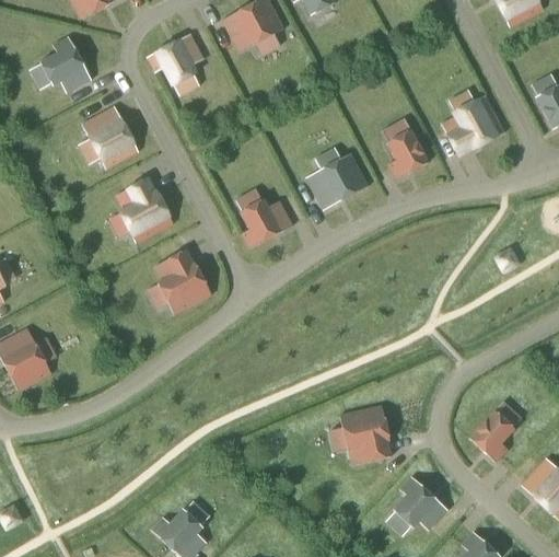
[(72,0),(81,16),(113,0),(72,0)]
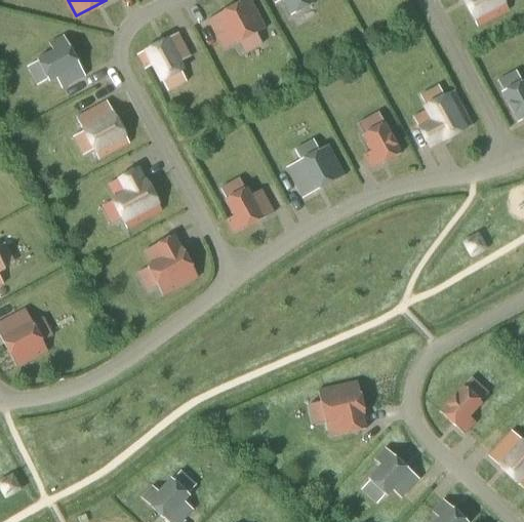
[(241,0),(207,18),(224,48),(267,26),(253,0),(241,0)]
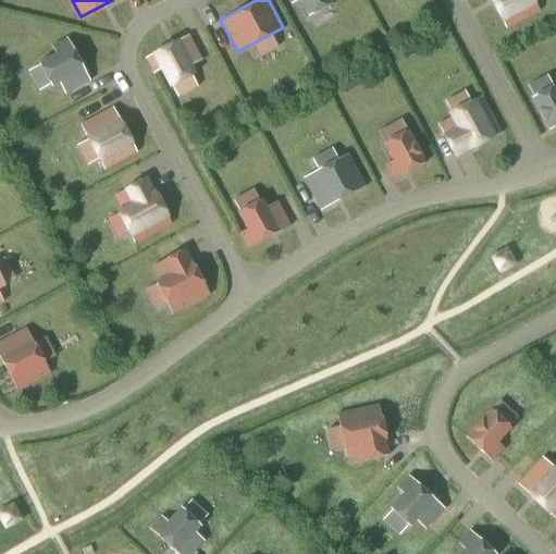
[(293,0),(294,2),(297,0),(303,0),(310,14),(333,2),(332,0),(293,0)]
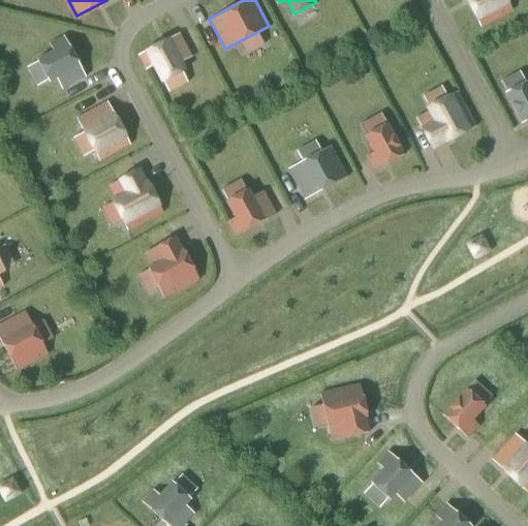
[(514,8),(508,0),(469,0),(483,25),(514,8)]
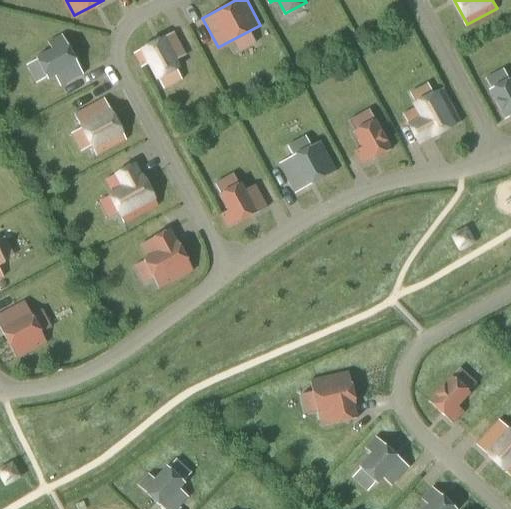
[(174,31),(136,51),(143,64),(149,61),(160,81),(182,70),(176,59),(186,53),(174,31)]
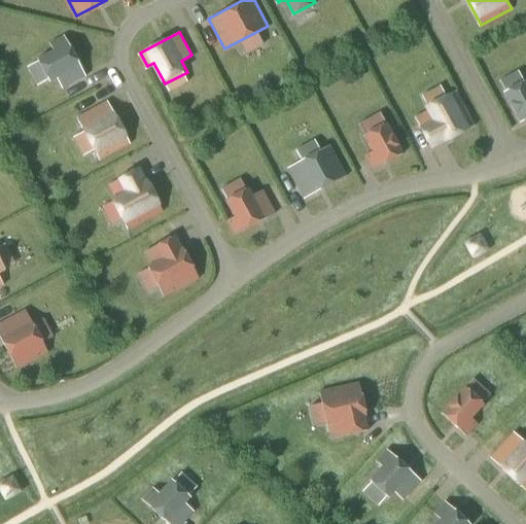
[(85,74),(65,34),(51,42),(55,49),(39,58),(50,79),(57,75),(63,86),(85,74)]
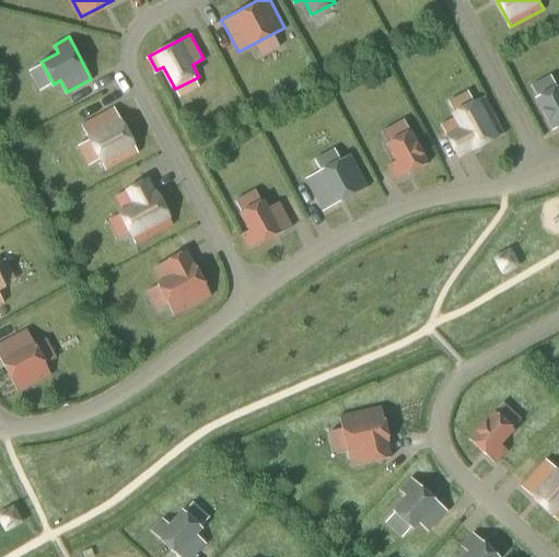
[(558,85),(536,96),(554,129),(558,126),(558,85)]
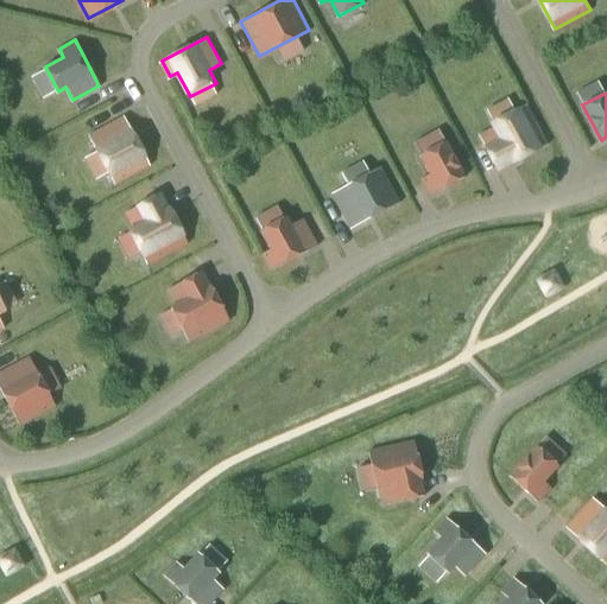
[(548,144),(526,103),(493,121),(495,126),(480,134),(498,167),(513,160),(514,161),(548,144)]
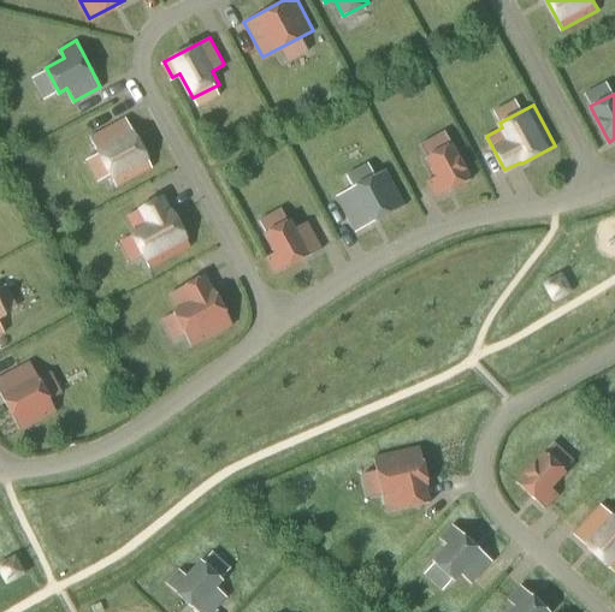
[(151,165),(125,117),(89,136),(116,184),(151,165)]
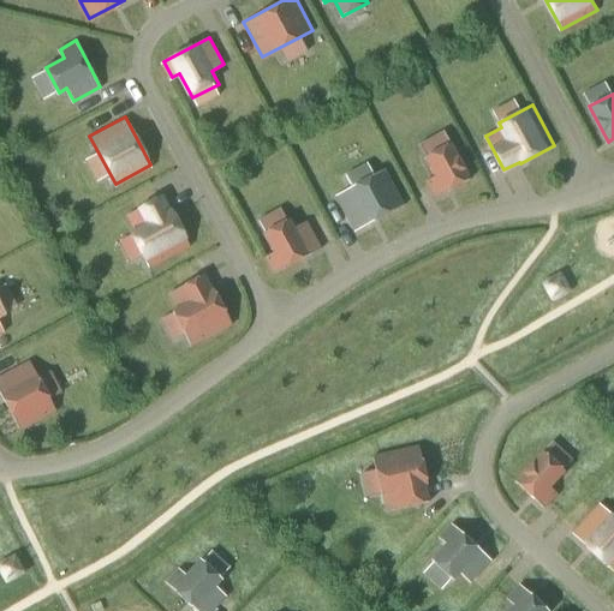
[(471,178),(451,142),(425,156),(435,174),(427,180),(436,197),(471,178)]
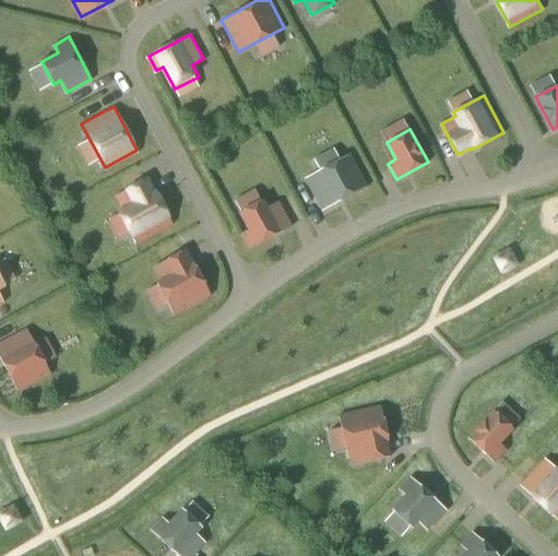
[(351,153),(306,176),(322,209),(368,185),(351,153)]
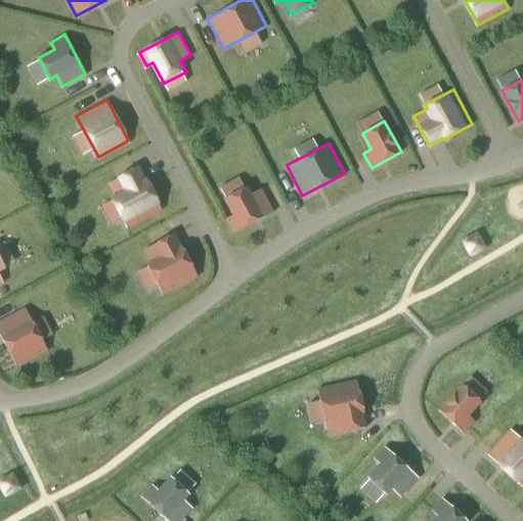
[(129,225),(162,207),(146,179),(142,181),(135,167),(109,181),(116,194),(114,197),(129,225)]
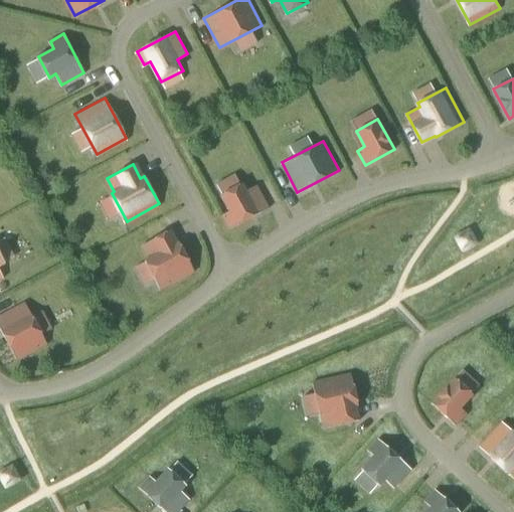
[(230,227),(269,207),(257,184),(246,189),(243,183),(222,194),(229,209),(223,213),(230,227)]
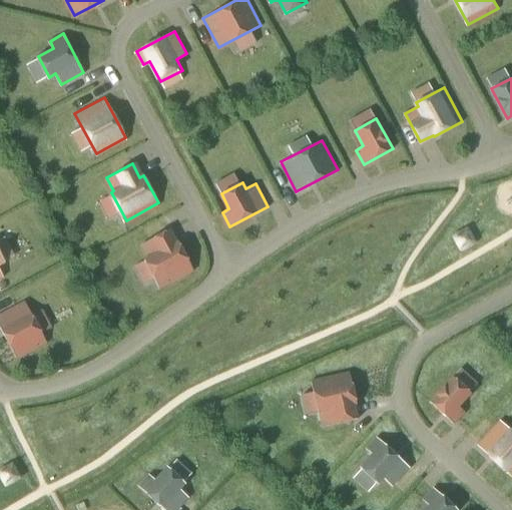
[(470,223),(456,231),(464,245),(478,237),(470,223)]
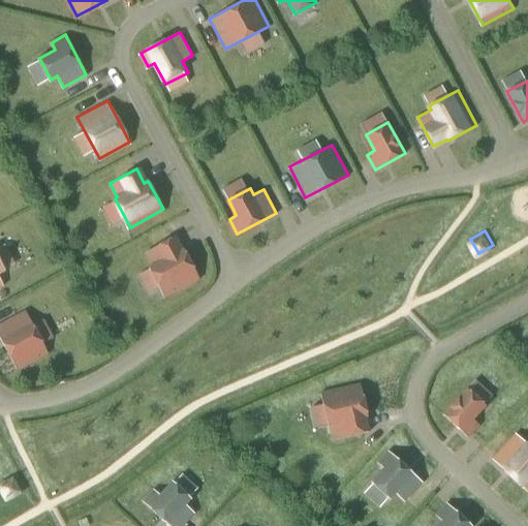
[(166,296),(199,276),(193,265),(194,265),(187,251),(186,251),(184,247),(183,247),(176,235),(146,251),(153,264),(150,266),(166,296)]
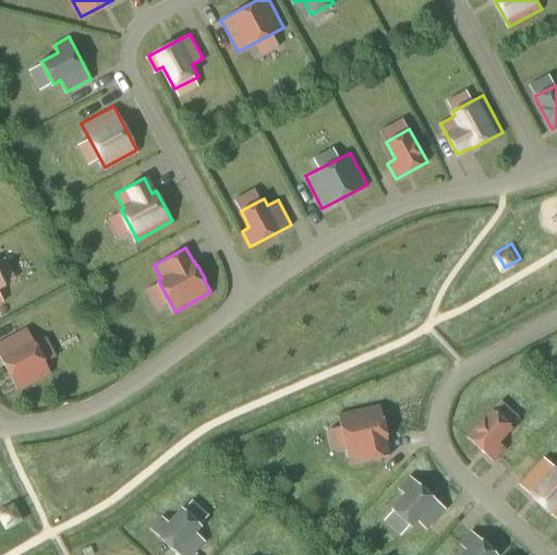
[(0,340),(0,352),(20,388),(51,371),(45,360),(47,359),(37,342),(36,342),(27,326),(0,340)]
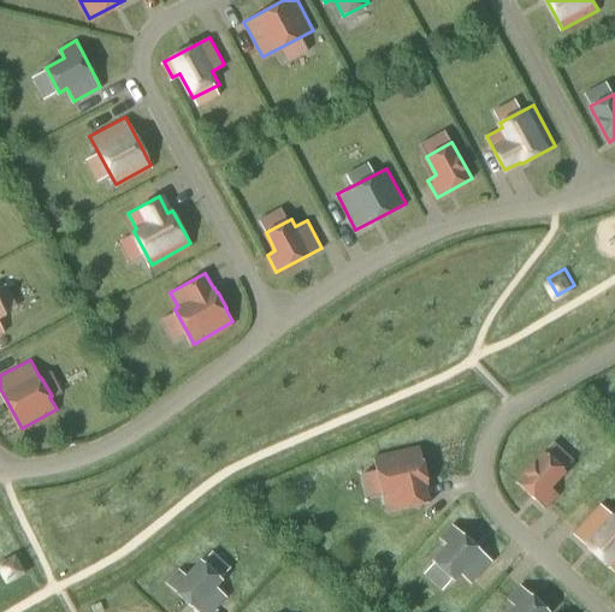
[(420,445),(374,456),(388,510),(431,500),(427,483),(430,483),(427,476),(424,458),(420,445)]
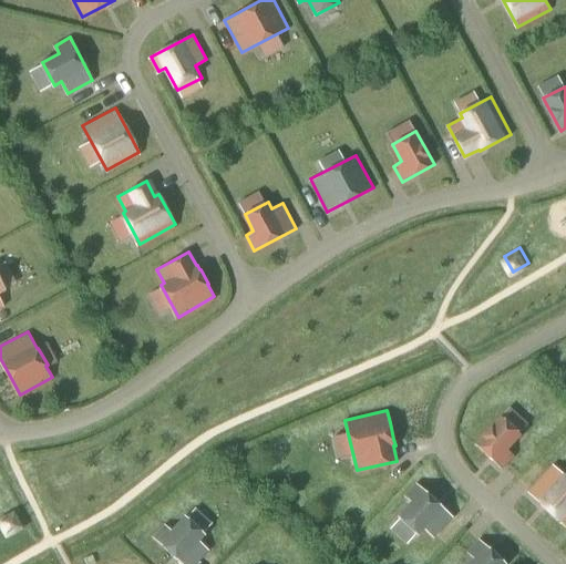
[(500,414),(475,442),(503,468),(515,454),(508,448),(521,433),(516,430),(517,429),(505,419),(500,414)]
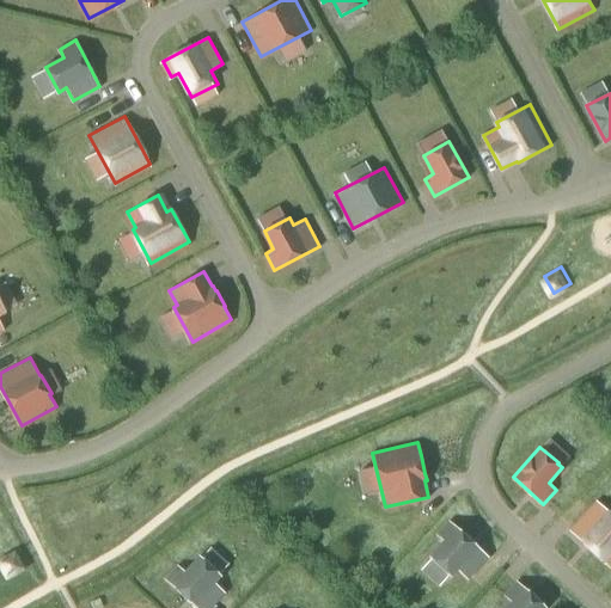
[(570,528),(610,565),(610,510),(598,498),(570,528)]
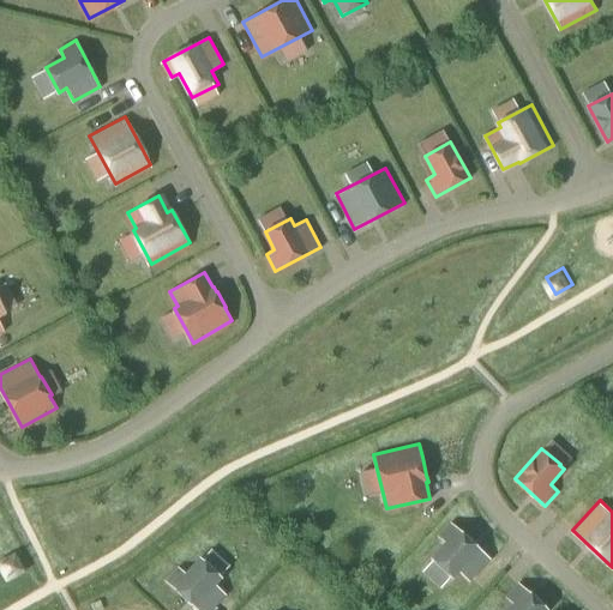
[(470,580),(491,557),(476,543),(464,531),(463,532),(451,521),(439,535),(446,541),(432,556),(437,561),(436,562),(450,574),(454,578),(461,571),(470,580)]
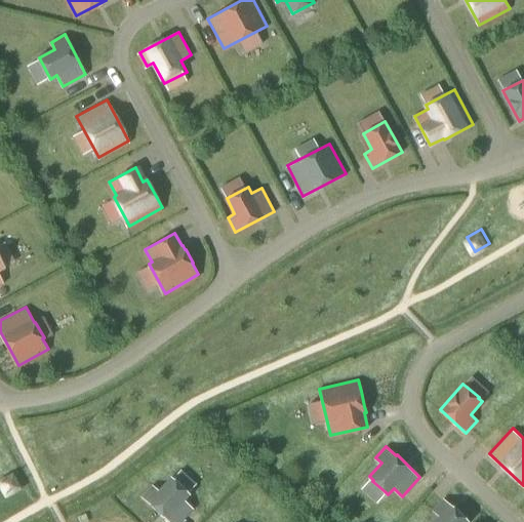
[(14,470),(1,478),(9,492),(24,484),(14,470)]
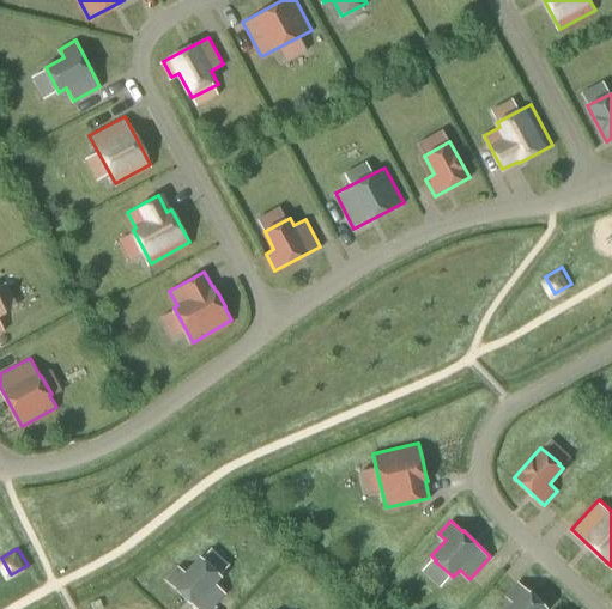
[(199,608),(211,608),(228,592),(217,583),(223,576),(200,555),(186,571),(179,564),(167,578),(177,589),(191,602),(192,602),(199,608)]
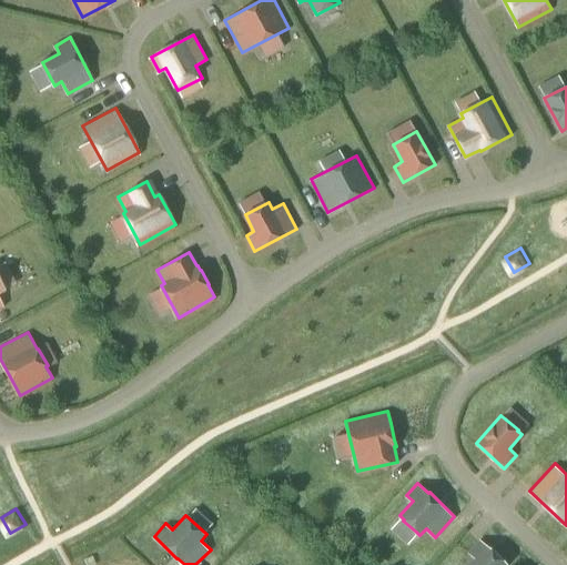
[(506,564),(508,564),(504,560),(504,558),(493,547),(492,548),(481,538),(469,551),(476,557),(468,564),(506,564)]
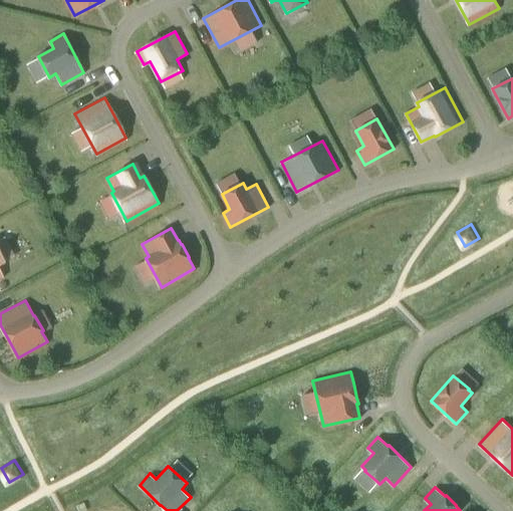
All buildings are outlined.
